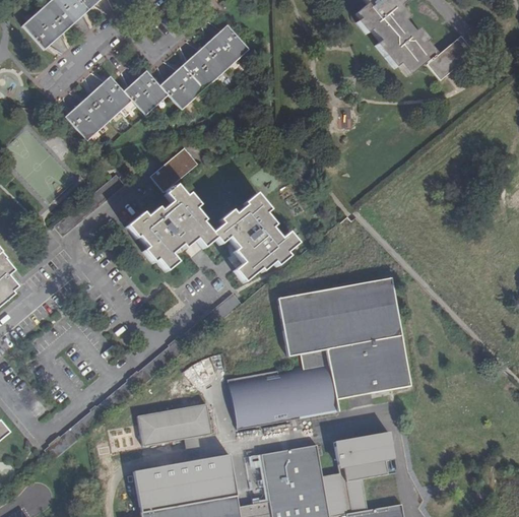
[(51,0),(23,23),(44,48),(99,0),(51,0)]
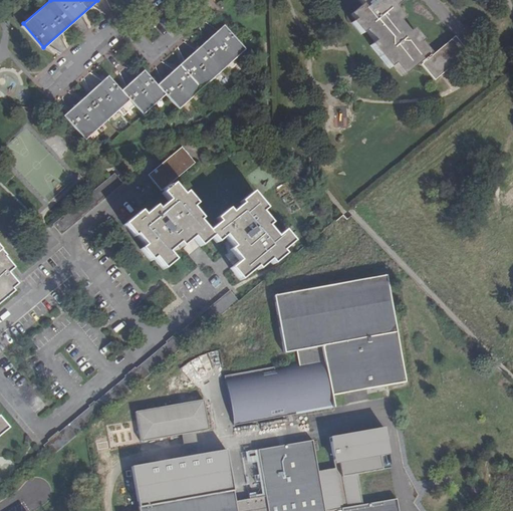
[(436,77),(469,49),(455,33),(429,55),(426,53),(429,51),(420,40),(423,38),(413,26),(409,30),(400,20),(406,15),(396,4),(401,0),(358,0),(361,3),(350,11),(356,18),(352,21),(361,32),(365,28),(375,39),(370,43),(390,66),(394,62),(403,73),(420,58),(436,77)]
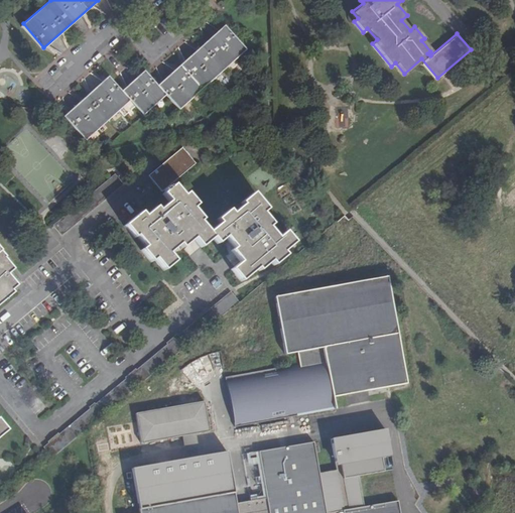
[(109,75),(65,114),(85,138),(130,98),(144,112),(166,92),(179,106),(246,46),(226,23),(158,84),(144,69),(122,89),(109,75)]
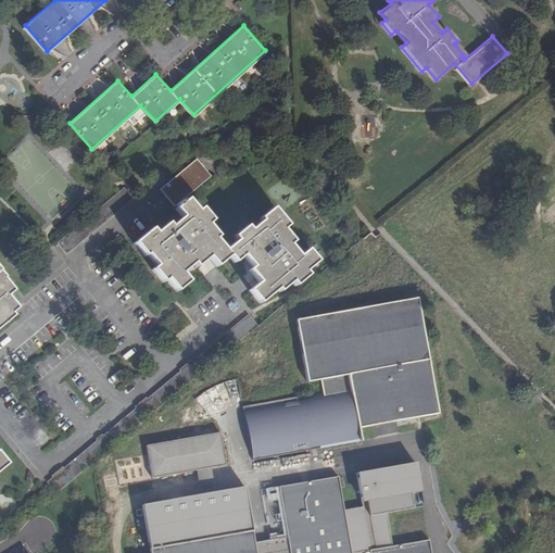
[(363,118),(364,135),(377,134),(376,118),(363,118)]
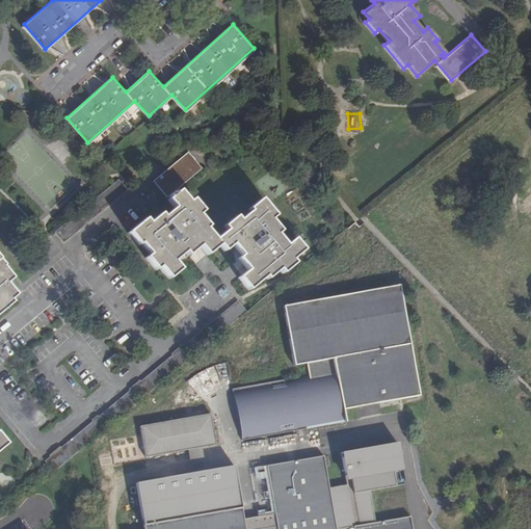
[(187,150),(153,178),(166,193),(201,165),(187,150)]
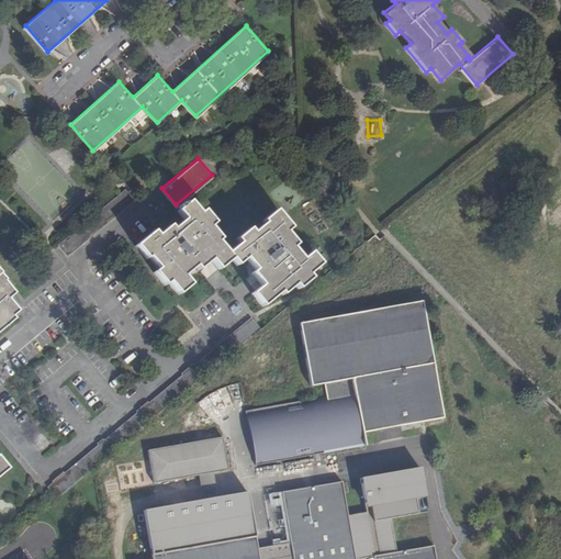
[(190,200),(178,209),(186,217),(174,227),(170,224),(158,234),(154,228),(137,244),(148,256),(149,255),(159,266),(155,270),(166,282),(170,279),(179,290),(190,281),(182,272),(195,263),(199,267),(212,257),(220,266),(233,255),(238,263),(247,256),(257,268),(253,271),(262,283),(254,291),(264,303),(281,289),(283,292),(296,281),(300,287),(312,276),(309,271),(321,261),(312,252),(303,258),(292,245),(296,242),(285,230),(291,225),(277,209),(264,219),(266,221),(254,231),(250,226),(238,237),(240,242),(228,252),(217,238),(221,237),(210,224),(214,221),(204,209),(200,212),(190,200)]
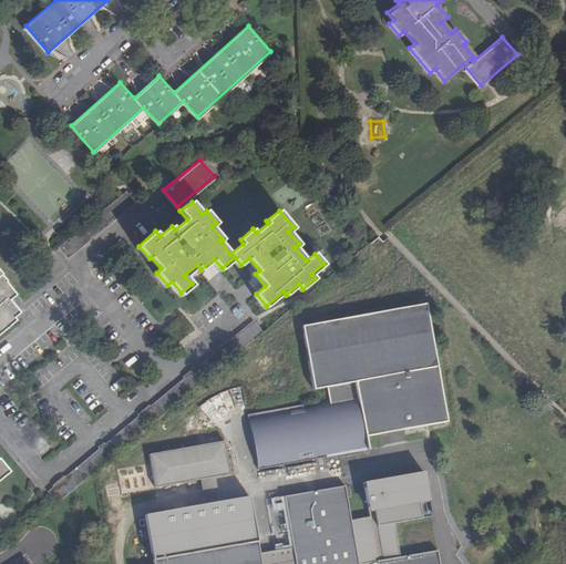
[(0,331),(13,321),(11,318),(17,313),(7,300),(13,295),(3,283),(4,282),(0,275),(0,331)]
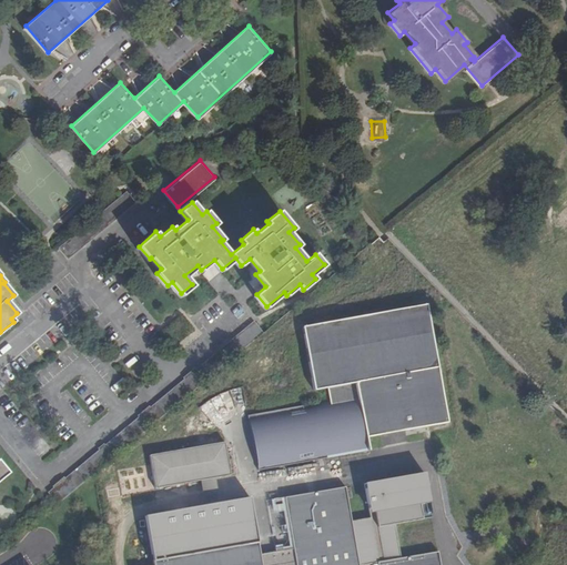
[(222,296),(212,306),(222,318),(232,309),(222,296)]
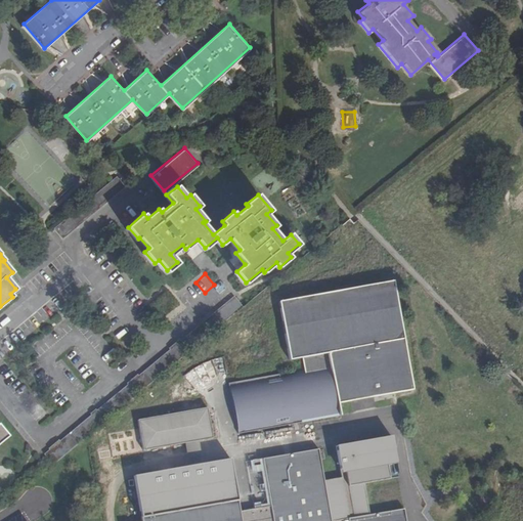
[(341,401),(353,399),(353,395),(375,391),(376,395),(415,388),(394,279),(280,300),(291,359),(304,357),(306,368),(232,381),(242,432),(343,415),(341,401)]
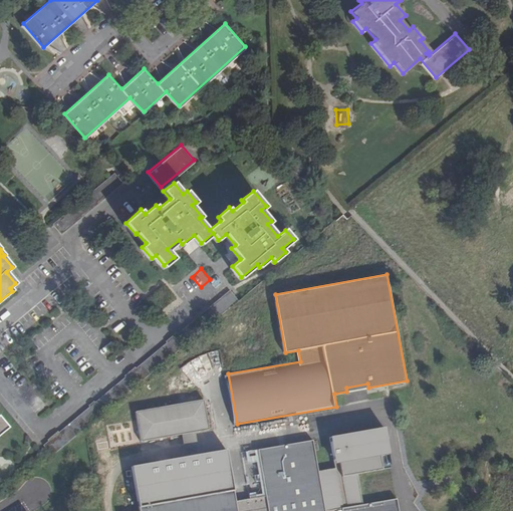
[(201,315),(209,324),(241,298),(233,288),(201,315)]
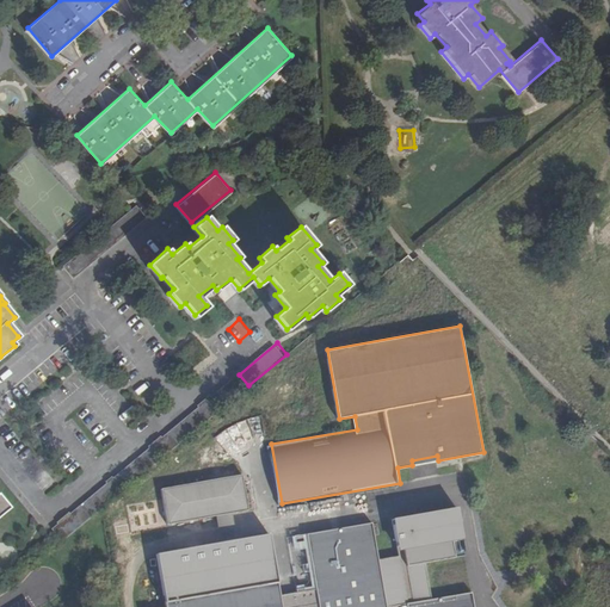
[(252,423),(250,426),(242,416),(217,433),(228,450),(257,431),(252,423)]
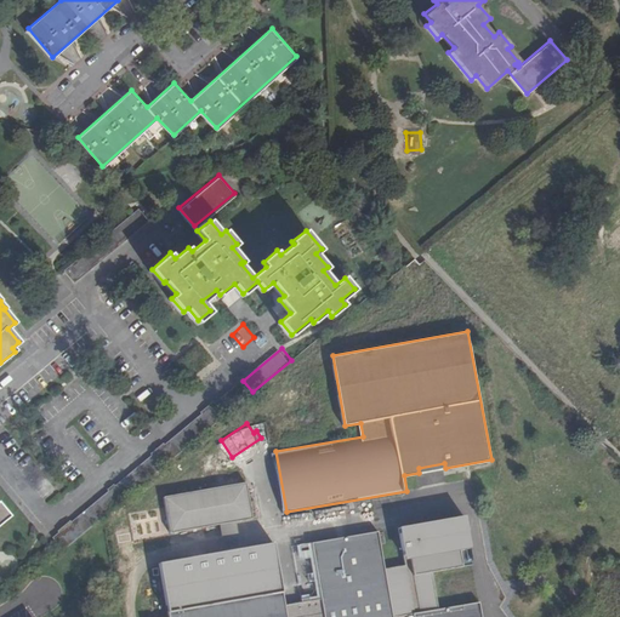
[(419,468),(419,473),(445,468),(444,463),(419,468)]
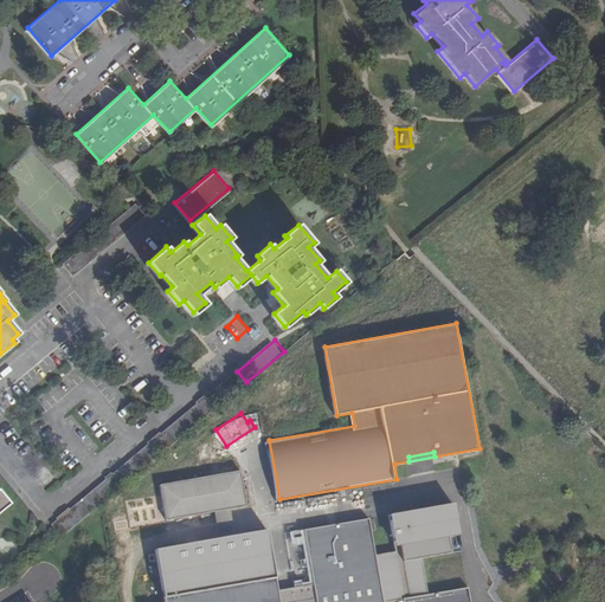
[(244,468),(163,483),(169,518),(220,509),(236,506),(250,504),(244,468)]
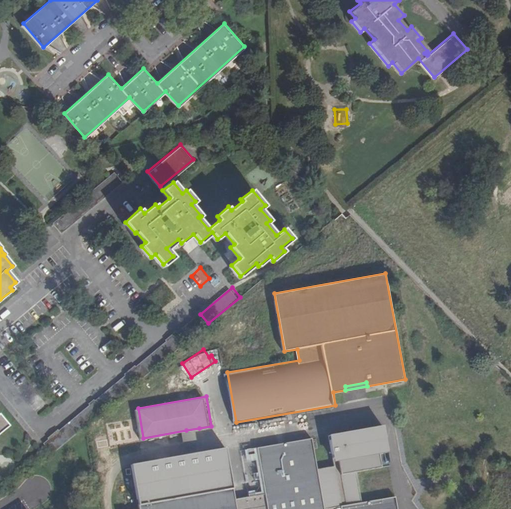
[(402,508),(400,495),(366,501),(361,471),(386,466),(383,449),(391,447),(387,424),(333,434),(339,464),(322,467),(316,436),(261,446),(269,492),(239,497),(230,446),(203,450),(189,453),(131,463),(139,504),(120,507),(120,508),(402,508)]
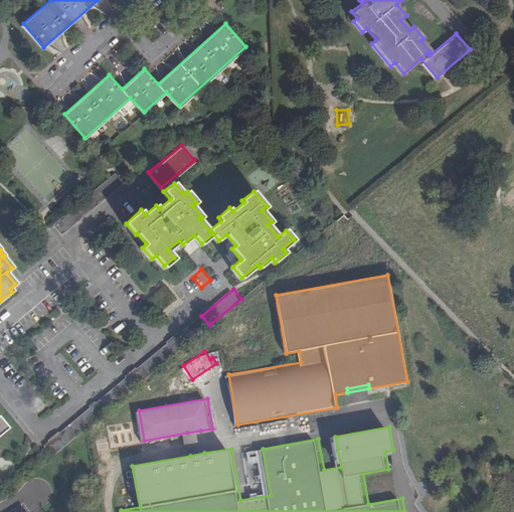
[(200,431),(187,433),(190,456),(204,453),(200,431)]
